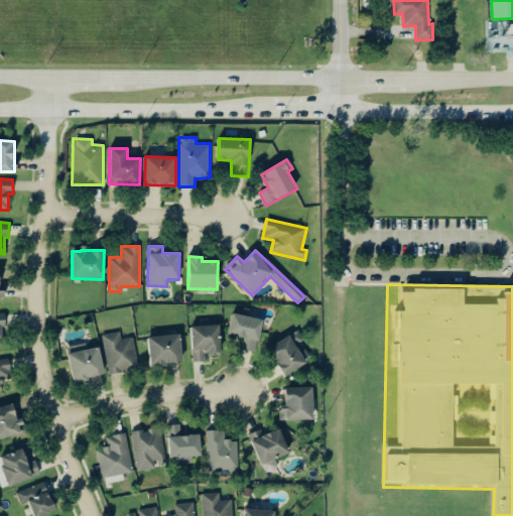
[(228,335),(243,339),(241,348),(256,352),(262,320),(232,313),(228,335)]
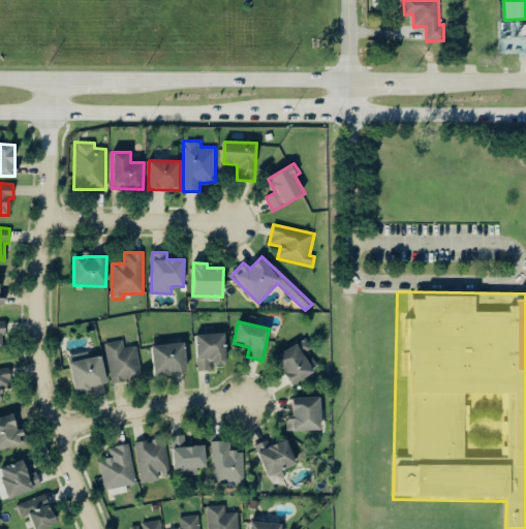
[(196,370),(210,370),(210,362),(225,362),(224,332),(195,333),(196,370)]
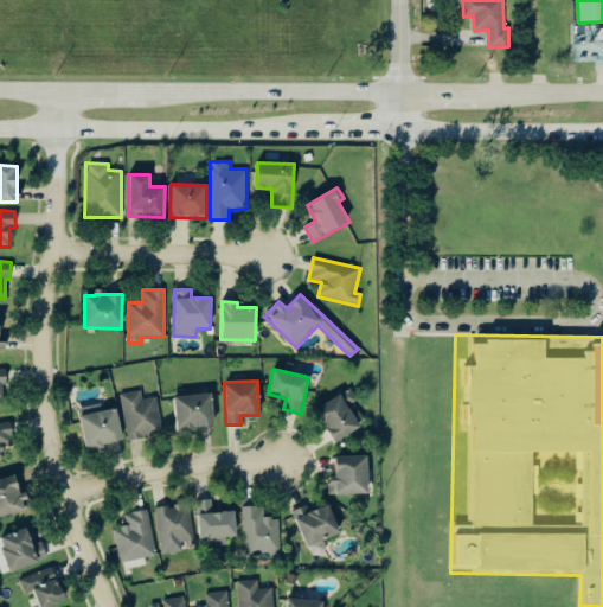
[(357,400),(350,388),(315,408),(335,440),(365,422),(358,409),(353,413),(348,404),(357,400)]
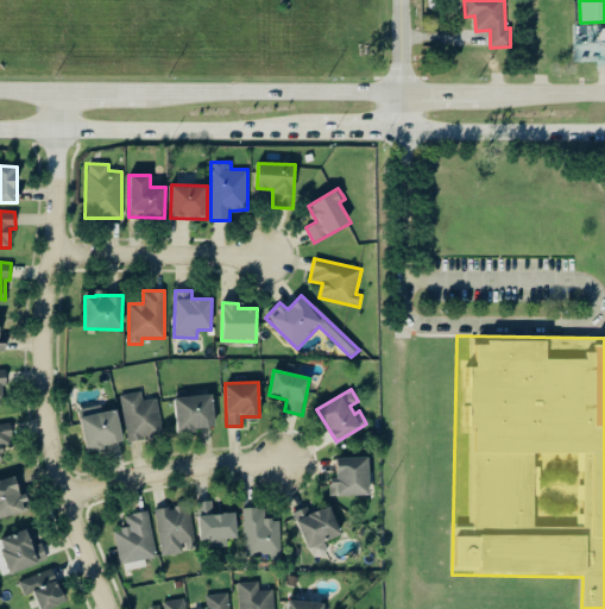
[(156,397),(143,400),(140,390),(119,395),(128,441),(163,434),(156,397)]
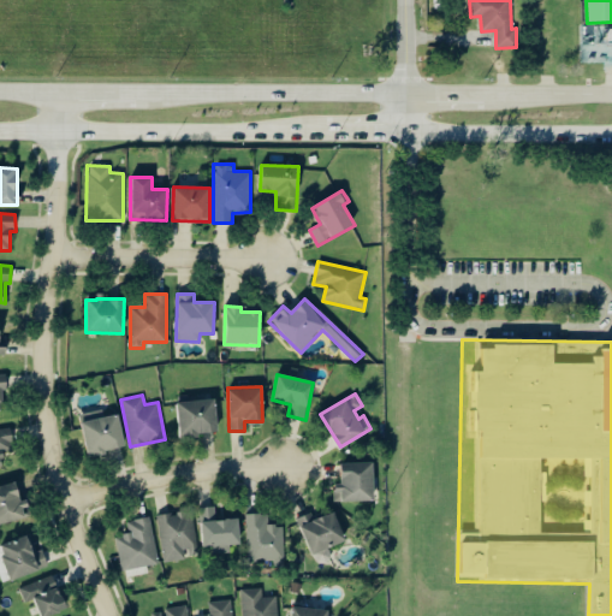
[(178,434),(217,432),(215,398),(177,401),(178,434)]
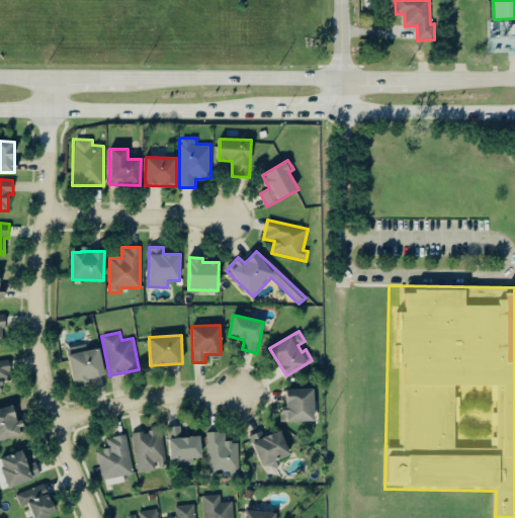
[(106,375),(99,347),(87,350),(85,344),(66,348),(74,383),(106,375)]
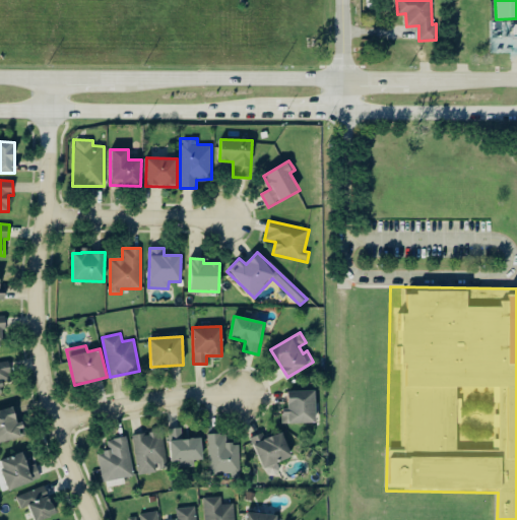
[(0,393),(2,393),(0,379),(10,377),(8,361),(0,362),(0,393)]
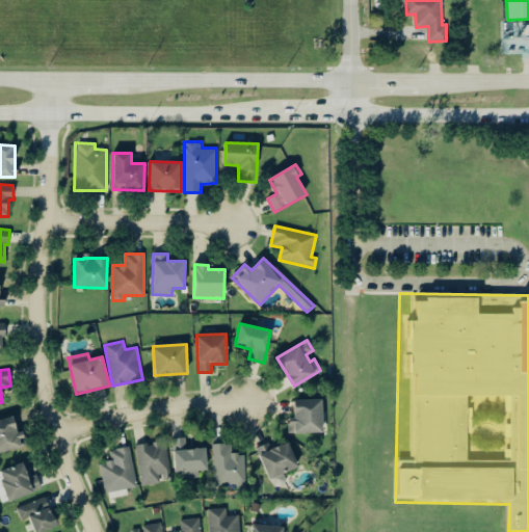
[(322,431),(322,398),(294,399),(294,417),(288,417),(288,432),(322,431)]
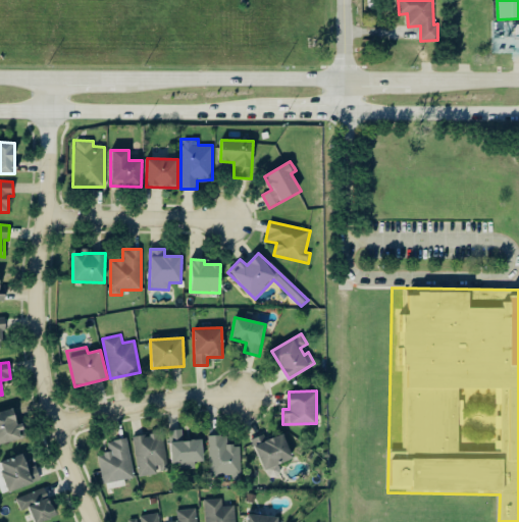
[(17,424),(12,407),(0,411),(0,442),(26,435),(21,423),(17,424)]
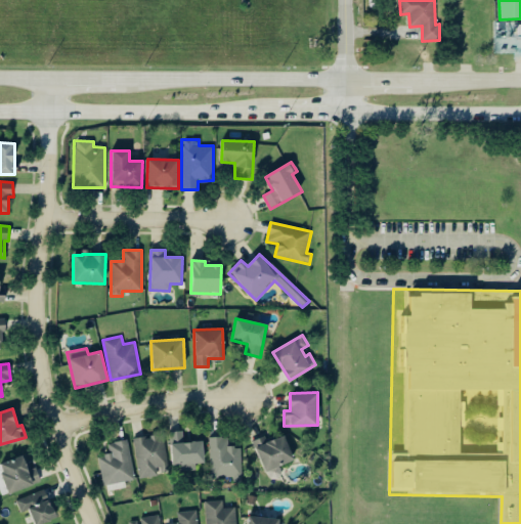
[(183,441),(182,431),(170,431),(171,464),(204,463),(203,440),(183,441)]
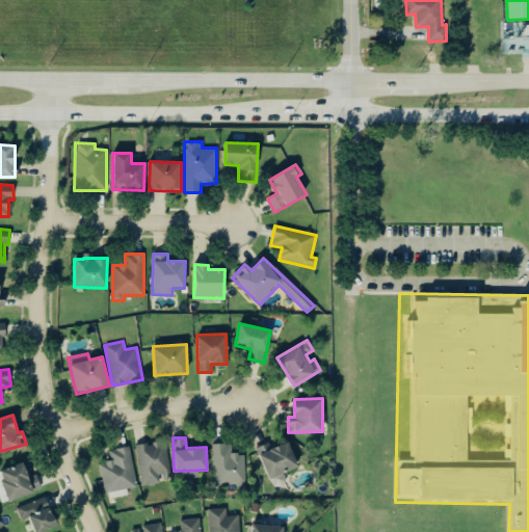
[(135,445),(140,485),(161,482),(160,480),(169,478),(164,441),(135,445)]
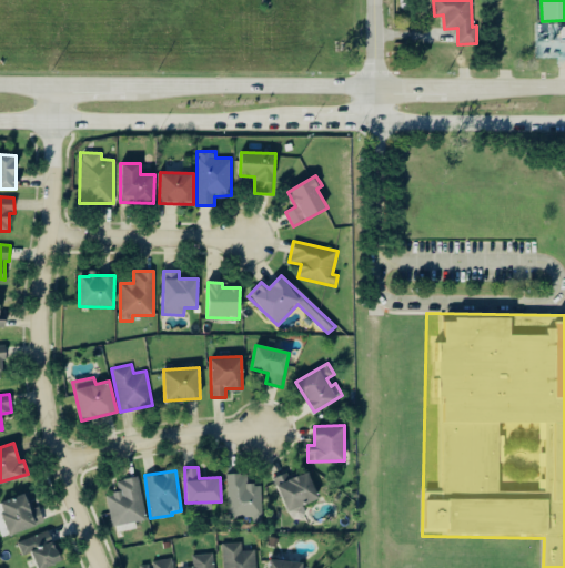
[(286,472),(273,477),(288,510),(319,497),(308,470),(290,477),(286,472)]
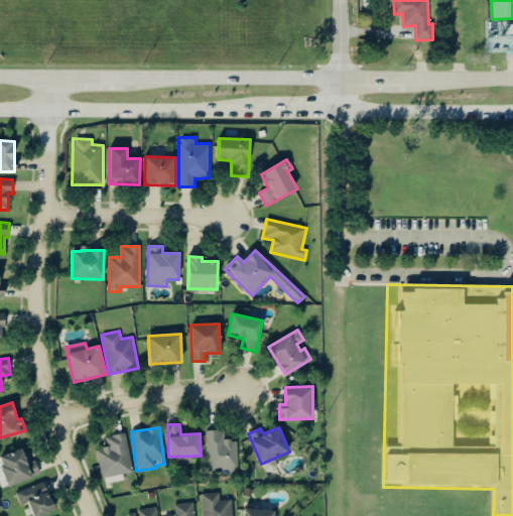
[(224,429),(206,430),(207,470),(238,469),(237,439),(224,440),(224,429)]
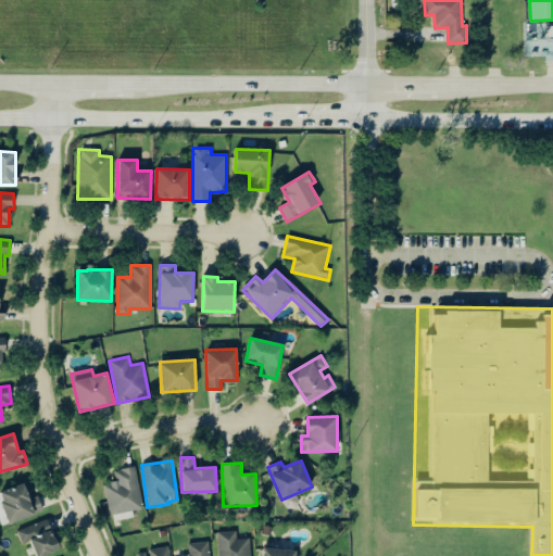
[(110,516),(142,508),(133,466),(113,470),(115,481),(102,484),(110,516)]
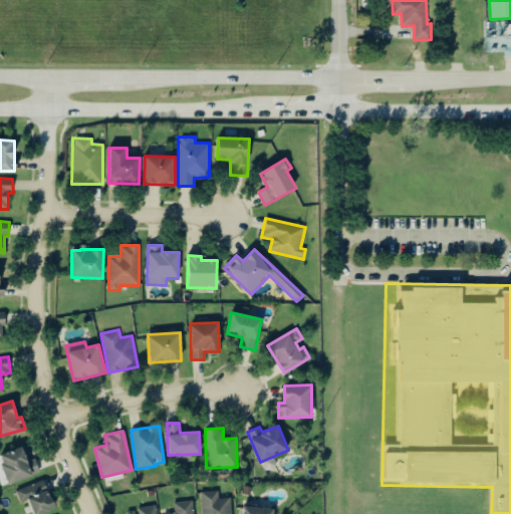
[(0,457),(8,483),(39,473),(33,456),(27,458),(23,446),(0,454),(0,457)]
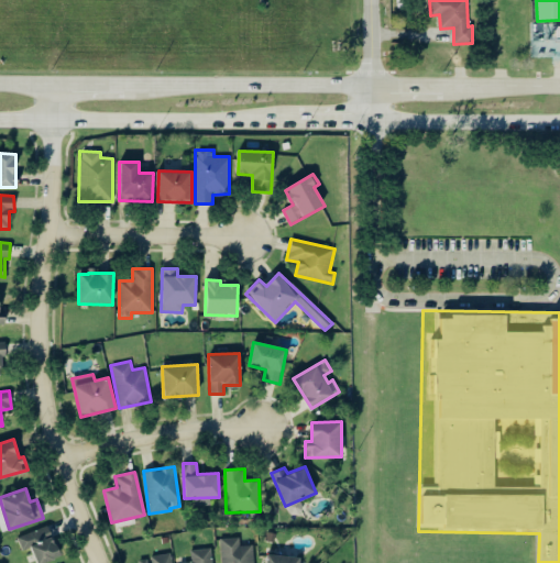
[(36,562),(40,562),(59,556),(48,525),(17,537),(21,550),(32,547),(36,562)]
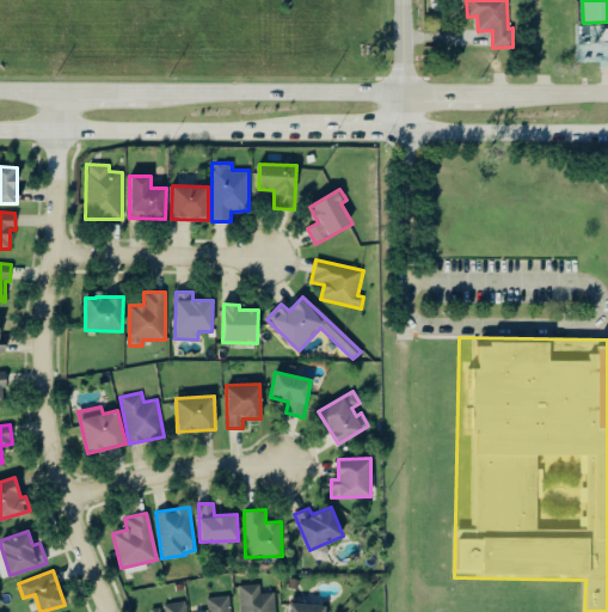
[(239,611),(275,611),(274,592),(259,593),(259,583),(239,585),(239,611)]
